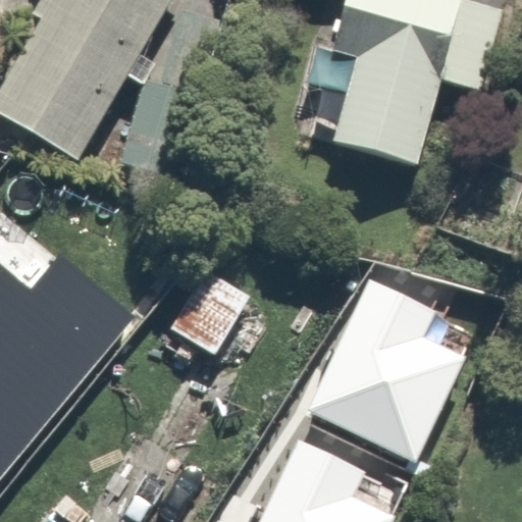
[(170,0),(48,0),(0,84),(0,118),(77,162),(170,0)]
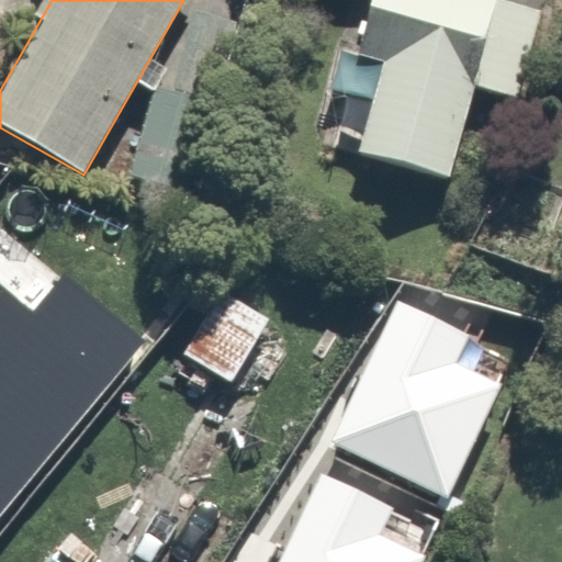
[(517,101),(543,10),(509,0),(373,0),(358,55),(382,62),(355,157),(452,184),(480,90),(517,101)]
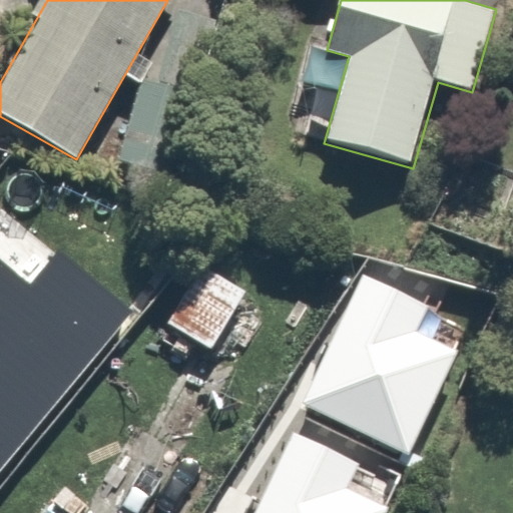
[(0,472),(131,312),(57,251),(30,286),(0,261),(0,472)]
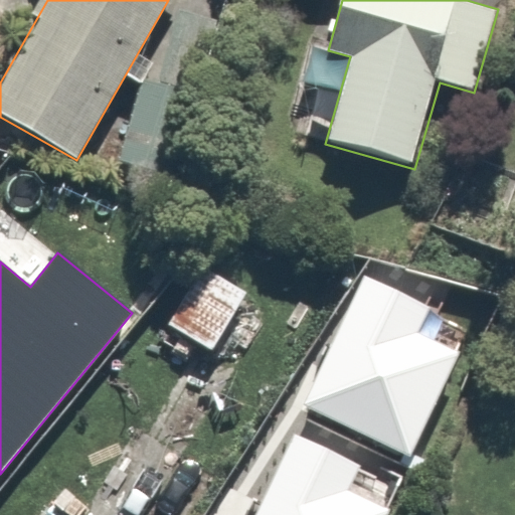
[(247,291),(191,255),(150,321),(207,356),(247,291)]
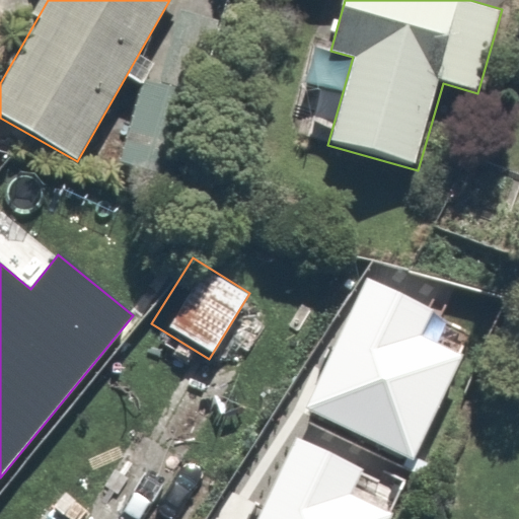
[(368,278),(303,408),(412,461),(464,357),(423,336),(435,311),(368,278)]
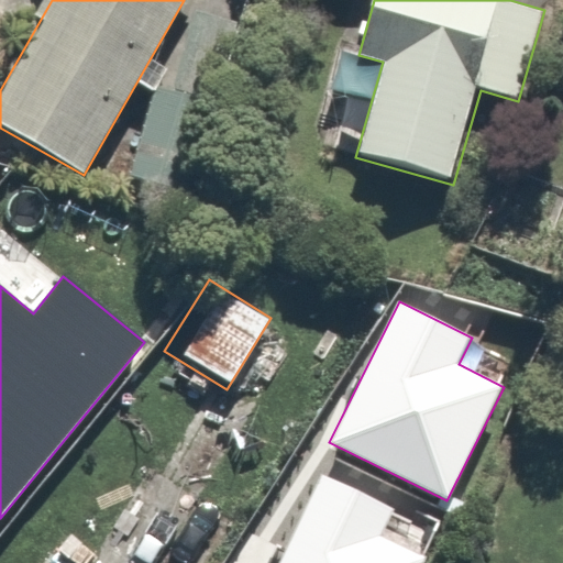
[(394,508),(318,473),(274,562),(421,562),(424,558),(381,537),(394,508)]
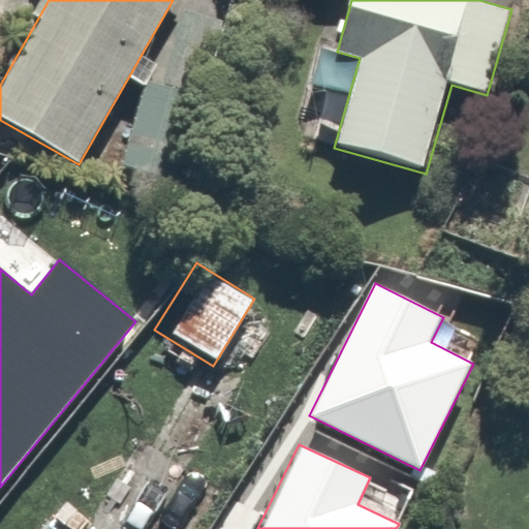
All buildings are outlined.
